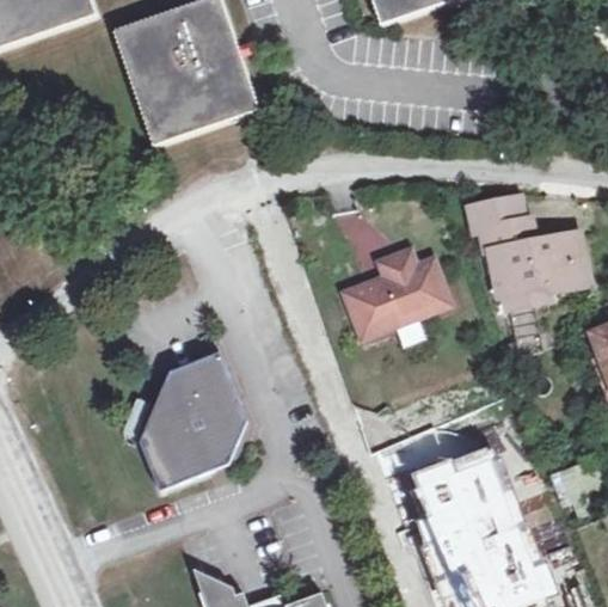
[(0,46),(93,12),(88,0),(0,0),(0,46)]
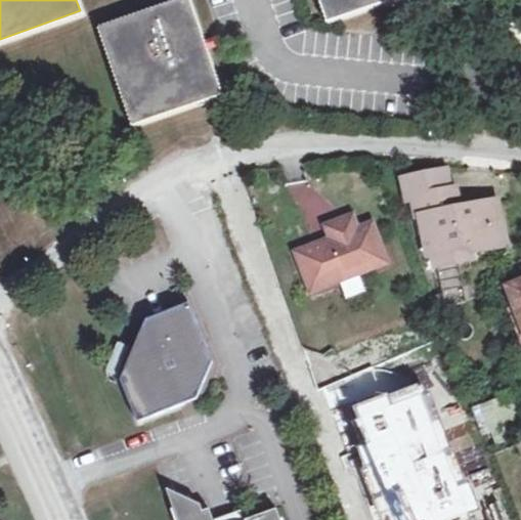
[(130,123),(219,91),(208,59),(186,0),(171,0),(97,26),(130,123)]
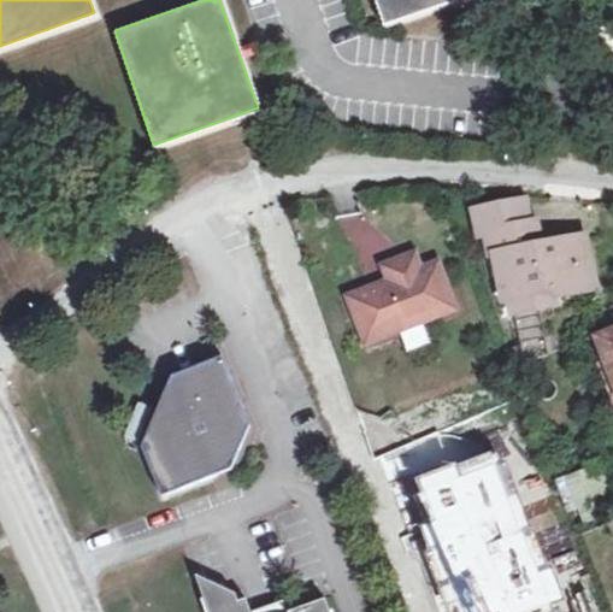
[(373,0),(382,23),(448,0),(373,0)]
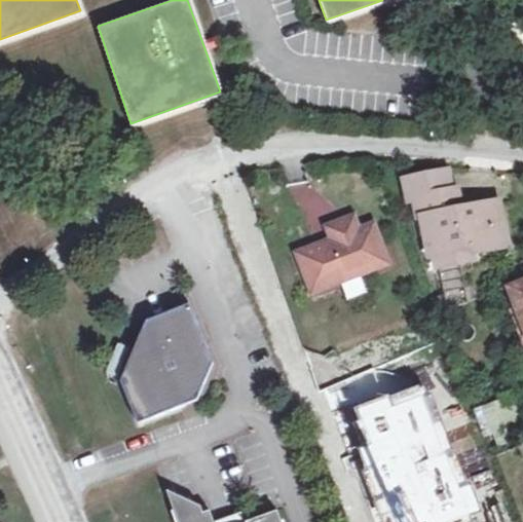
[(406,200),(413,199),(412,196),(449,189),(445,169),(401,177),(406,200)]
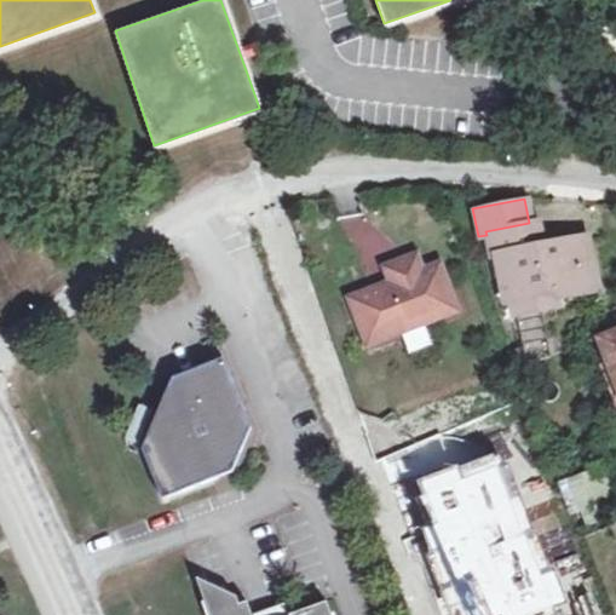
[(361,265),(389,251),(363,202),(335,218),(361,265)]
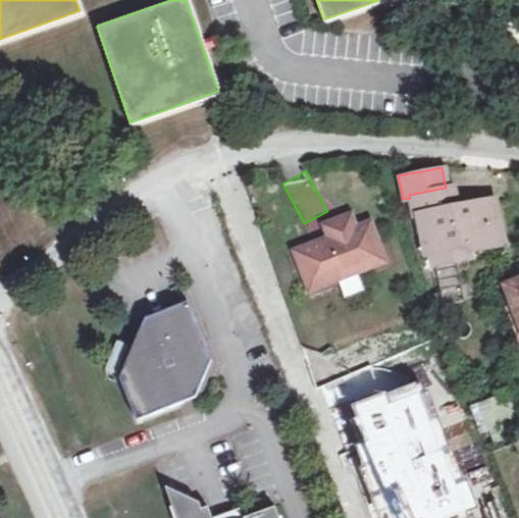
[(409,195),(410,198),(413,216),(420,214),(428,253),(465,245),(466,250),(500,243),(491,199),(455,207),(450,187),(446,188),(409,195)]
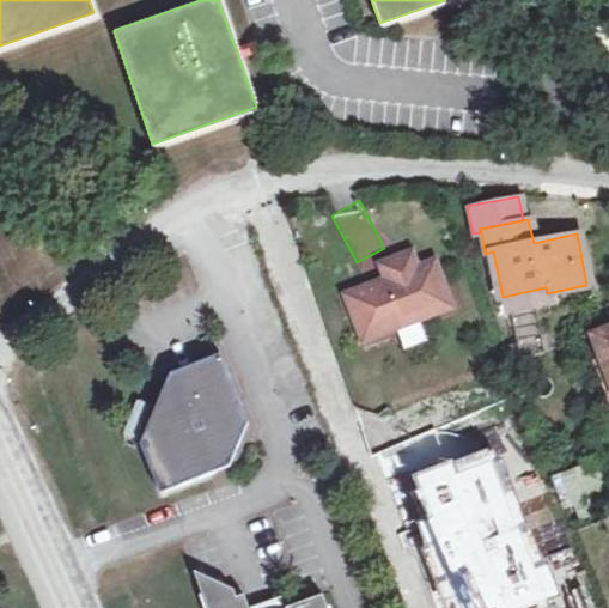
[(408,249),(397,254),(403,269),(414,265),(408,249)]
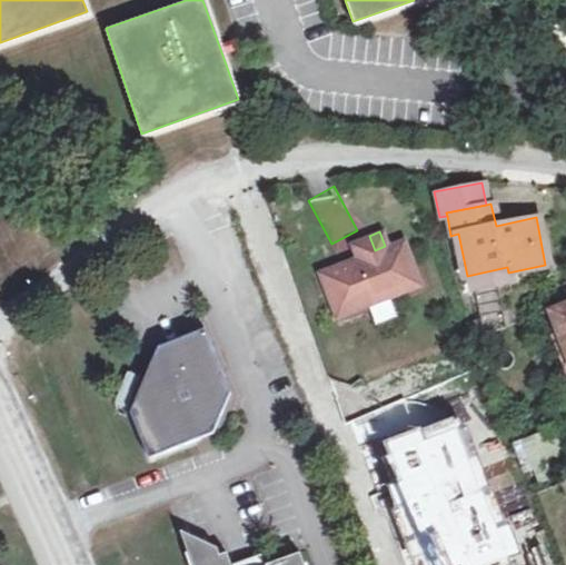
[(369,236),(349,244),(355,258),(317,273),(325,293),(331,289),(341,314),(359,307),(363,297),(378,291),(388,295),(418,284),(401,239),(385,246),(375,250),(369,236)]
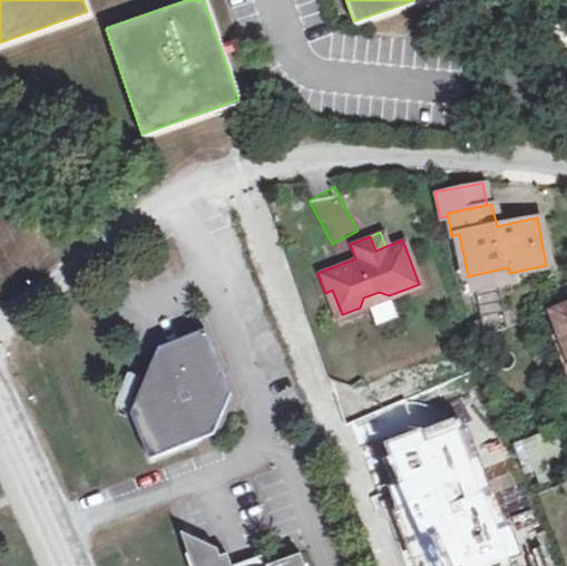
[(508,267),(468,276),(470,290),(489,286),(511,282),(509,273),(508,267)]
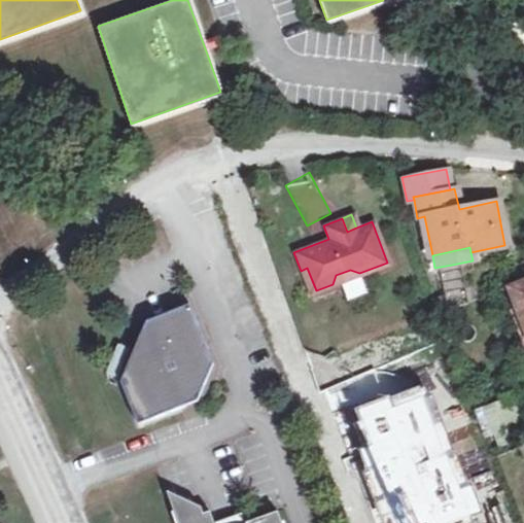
[(452,265),(434,268),(431,269),(441,310),(461,306),(452,265)]
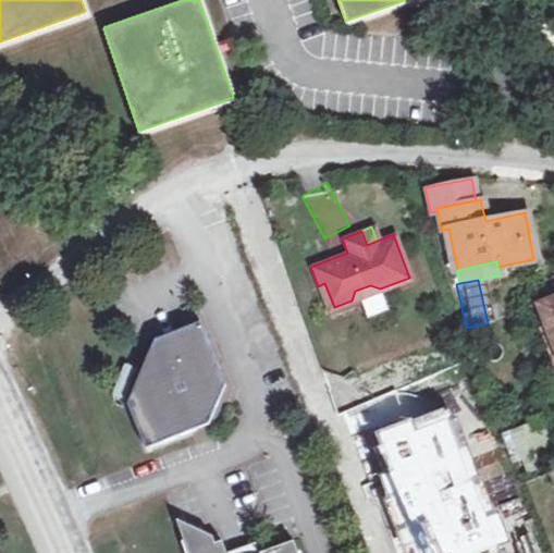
[(324,283),(318,286),(328,310),(334,307),(324,283)]
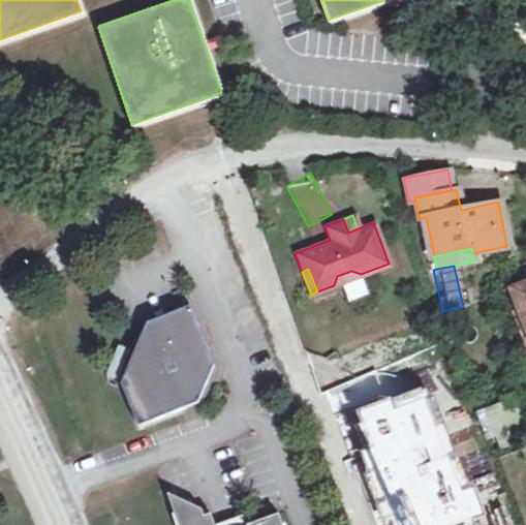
[(337,276),(334,285),(361,274),(351,271),(337,276)]
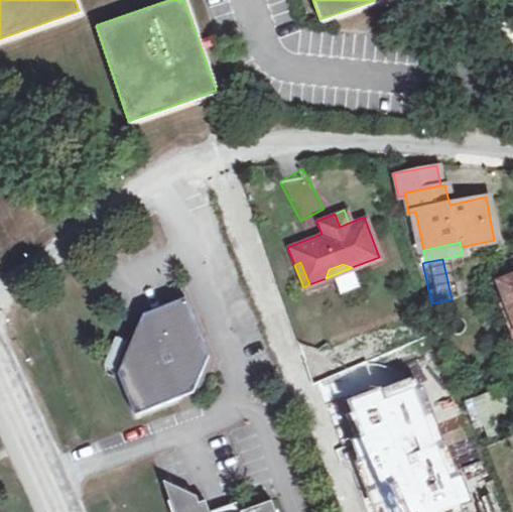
[(512,275),(496,282),(512,325),(512,275)]
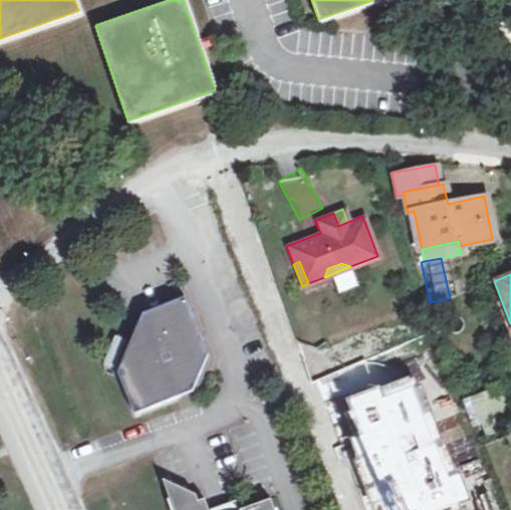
[(205,352),(182,295),(141,311),(115,371),(133,412),(191,390),(205,352)]
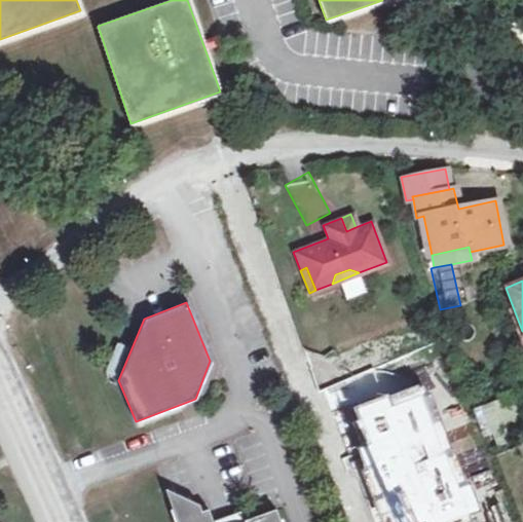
[(480,521),(422,373),(335,407),(379,521),(480,521)]
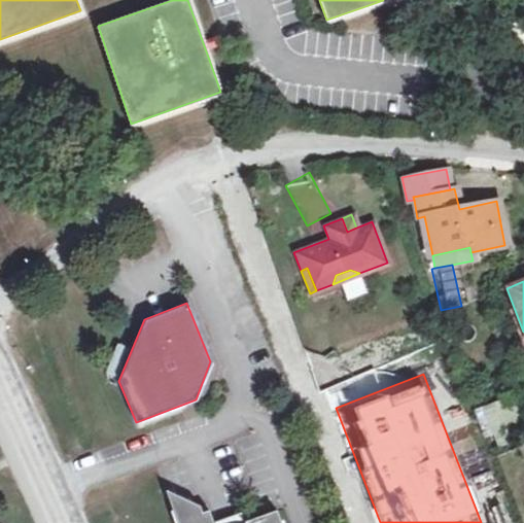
[(510,425),(499,398),(472,410),(483,436),(510,425)]
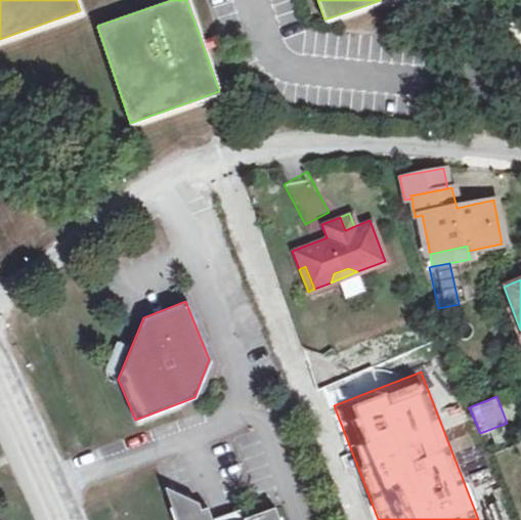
[(198,504),(164,487),(174,519),(277,519),(273,508),(242,519),(210,519),(207,508),(200,510),(198,504)]
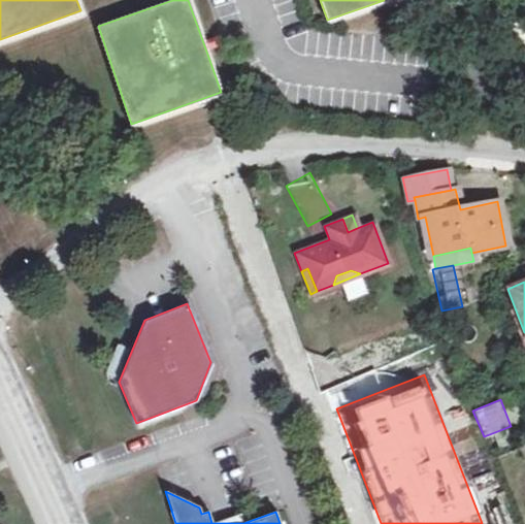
All buildings are outlined.
